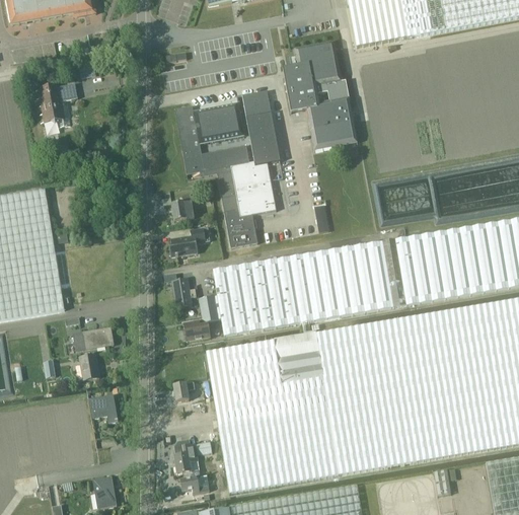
[(8,0),(12,22),(61,13),(62,14),(73,12),(73,16),(96,11),(94,0),(8,0)]
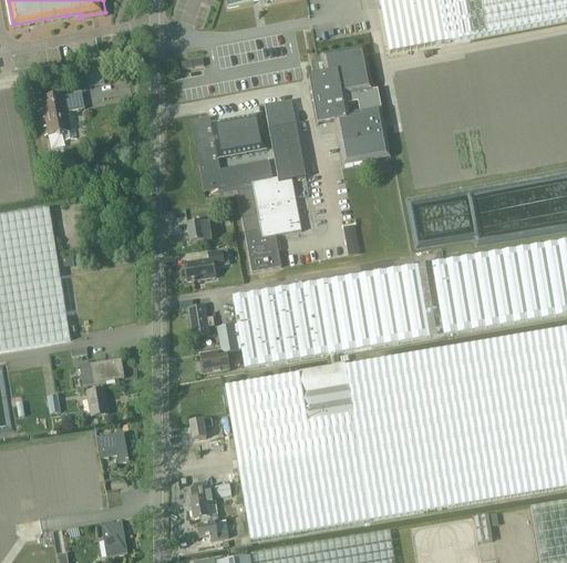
[(566,17),(566,0),(380,0),(390,50),(566,17)]
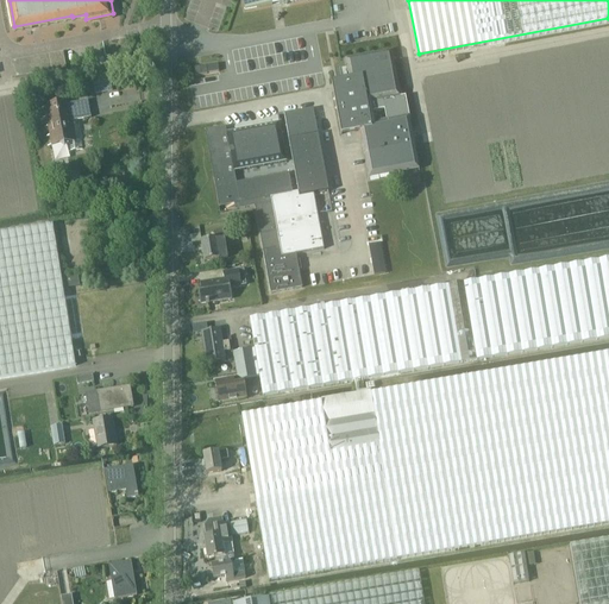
[(345,55),(346,63),(334,65),(337,77),(332,79),(341,130),(359,126),(369,175),(420,165),(406,92),(401,93),(393,45),(345,55)]
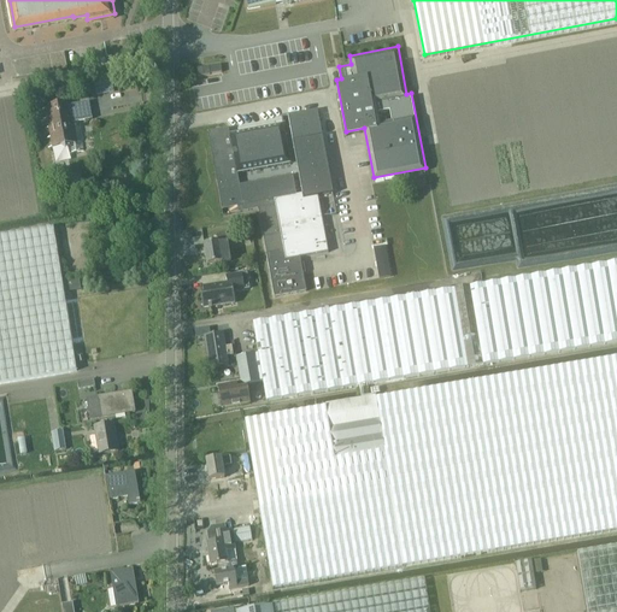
[(197,64),(198,72),(222,69),(221,60),(197,64)]
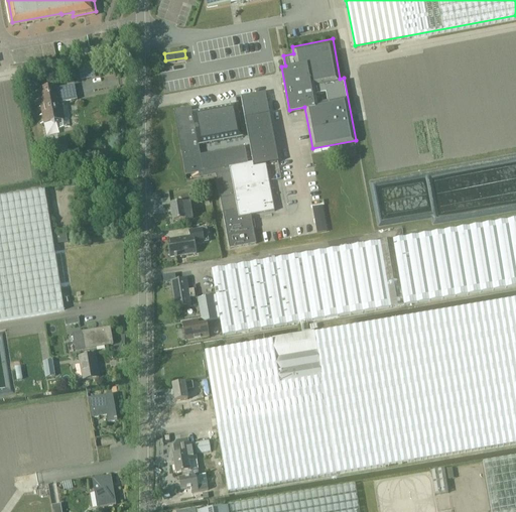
[(78,62),(81,76),(95,73),(93,60),(78,62)]
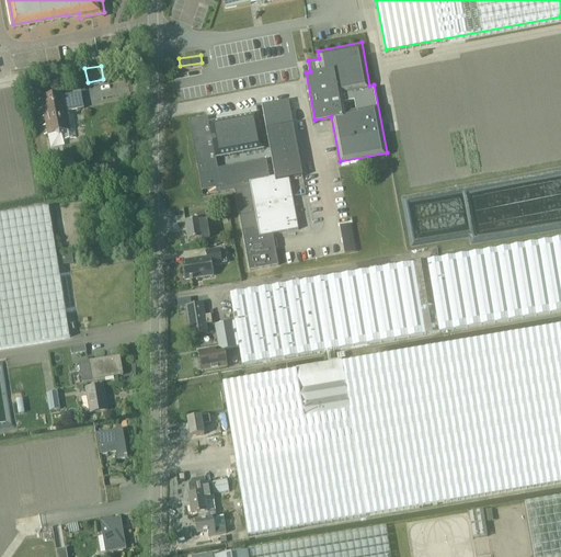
[(64,89),(42,93),(45,111),(46,111),(49,129),(60,127),(63,136),(78,133),(72,106),(83,104),(81,89),(65,91),(64,89)]
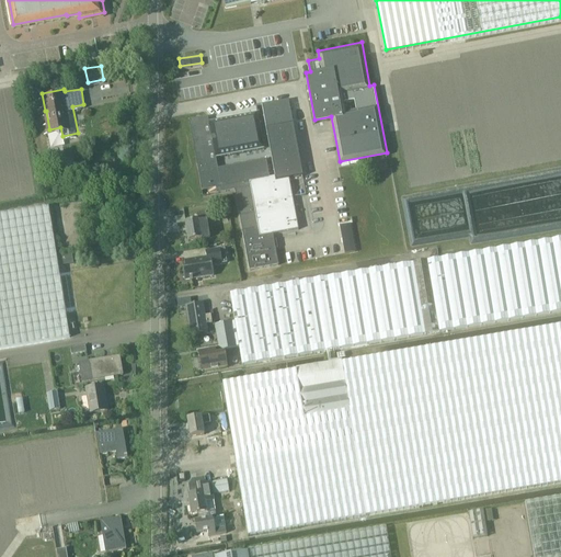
[(208,113),(191,116),(198,159),(196,159),(202,188),(216,184),(217,190),(221,189),(235,186),(242,228),(249,266),(278,261),(275,245),(273,230),(298,226),(289,174),(304,172),(289,97),(255,102),(258,110),(209,118),(208,113)]
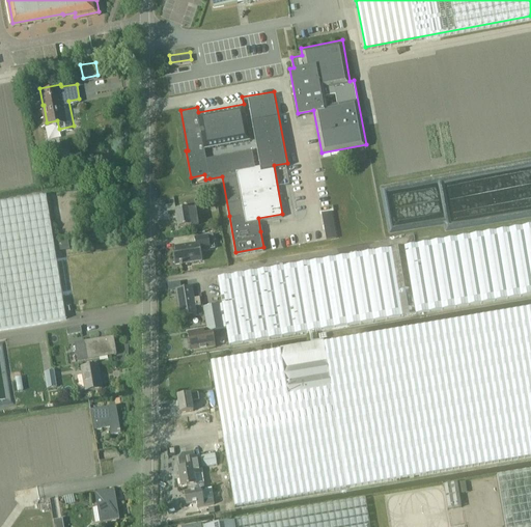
[(313,120),(307,121),(312,146),(318,145),(313,120)]
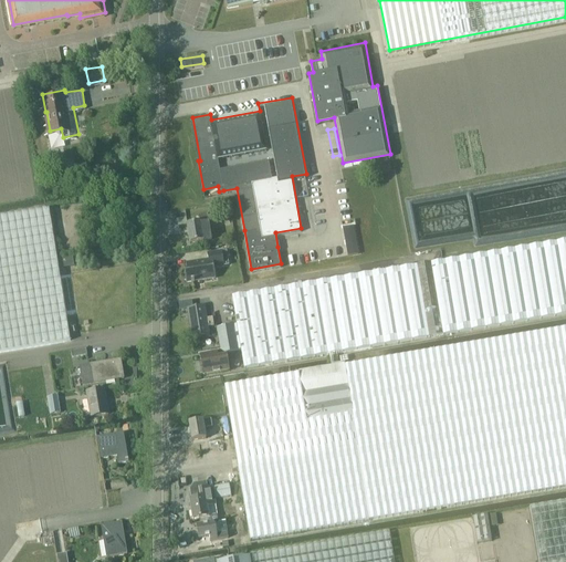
[(55,178),(44,180),(45,188),(56,187),(55,178)]
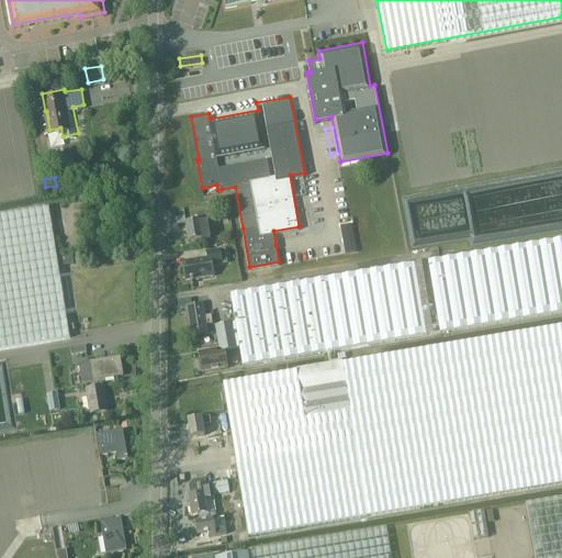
[(0,345),(70,335),(49,203),(0,211),(0,345)]
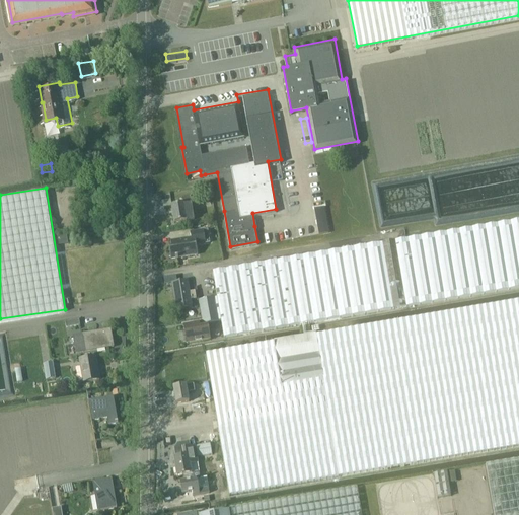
[(182,201),(171,202),(174,220),(187,218),(187,217),(194,216),(191,193),(181,194),(182,201)]
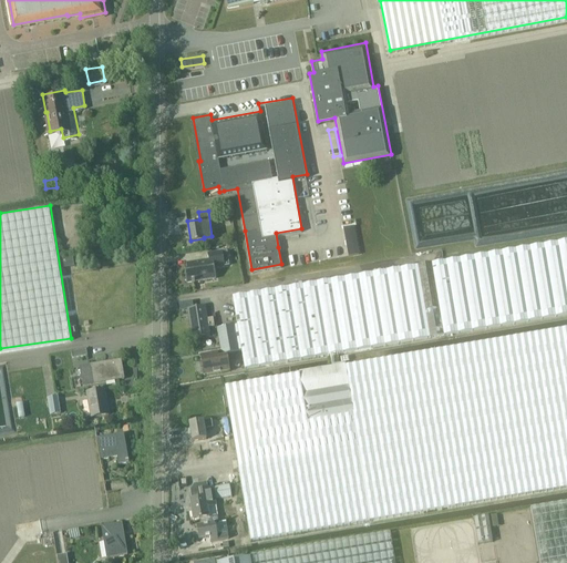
[(232,293),(243,365),(426,334),(566,309),(566,235),(415,262),(232,293)]
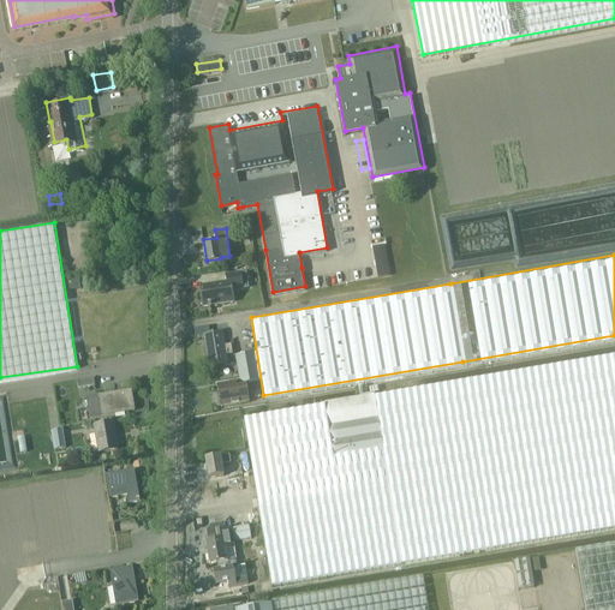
[(246,268),(240,268),(225,270),(226,277),(202,281),(203,289),(201,289),(202,303),(233,298),(232,287),(231,282),(234,282),(249,280),(246,268)]
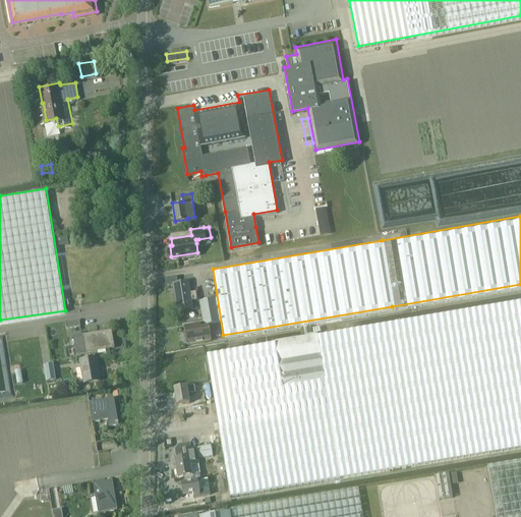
[(67,233),(56,235),(58,243),(68,241),(67,233)]
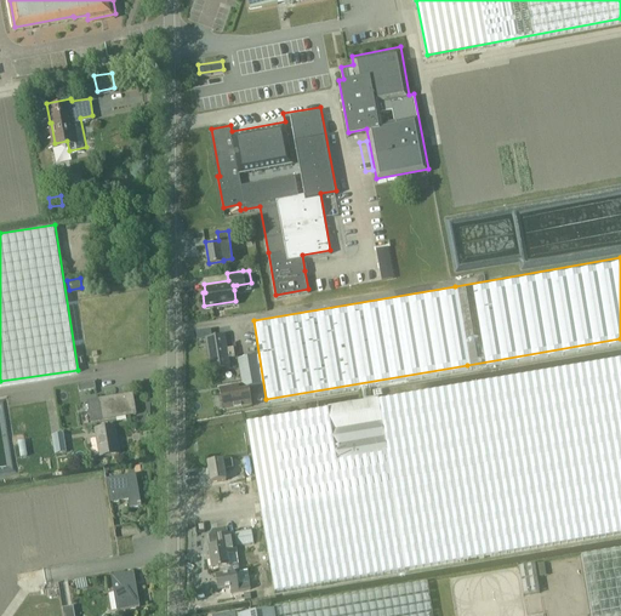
[(234,352),(233,343),(226,344),(223,331),(205,335),(211,366),(229,363),(227,353),(234,352)]
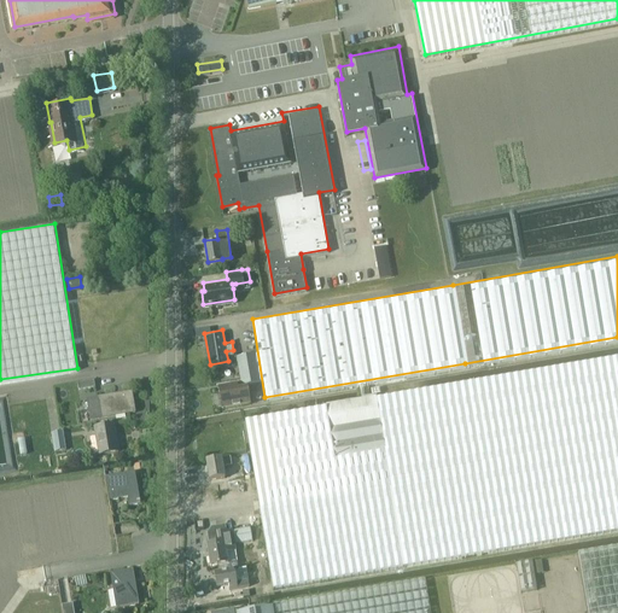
[(242,385),(262,381),(257,350),(237,354),(242,385)]
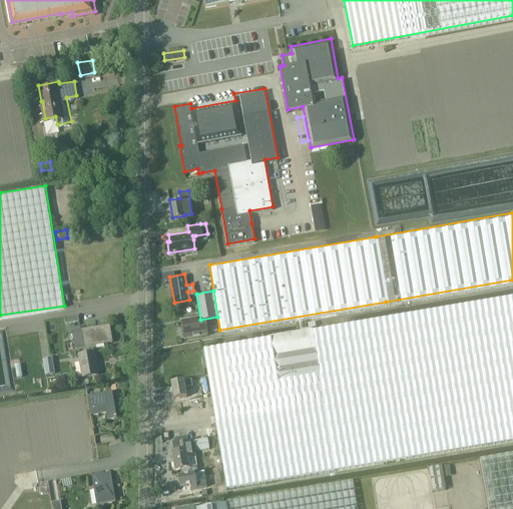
[(512,293),(313,328),(313,326),(271,333),(272,335),(203,347),(226,486),(336,468),(512,437),(512,293)]
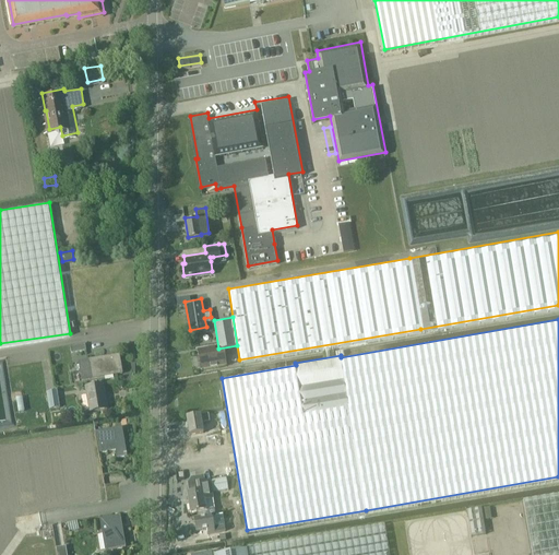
[(214,345),(198,349),(201,367),(226,363),(224,352),(215,353),(214,345)]
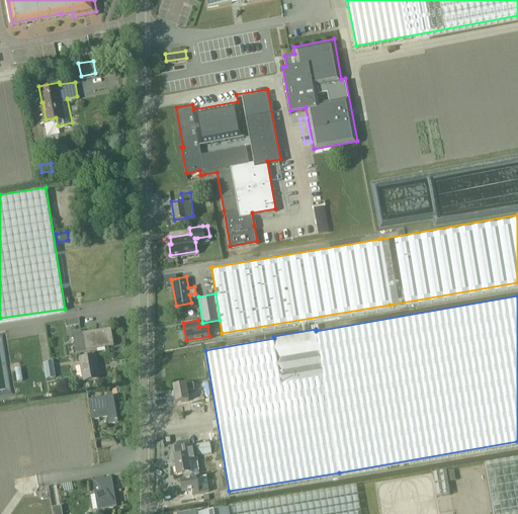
[(113,343),(110,326),(73,332),(75,349),(113,343)]
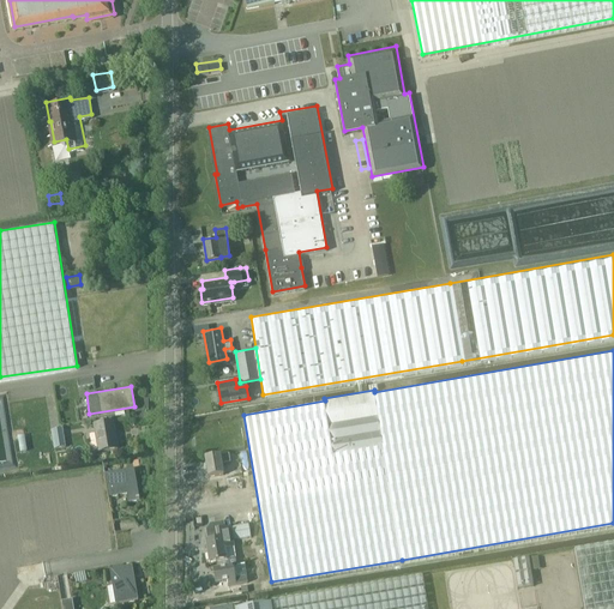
[(94,420),(97,450),(118,446),(113,417),(94,420)]
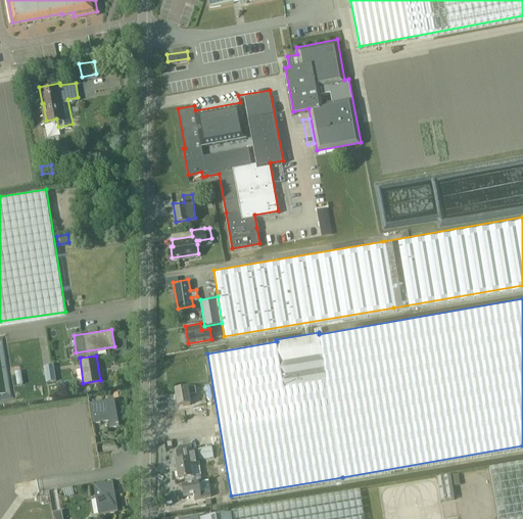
[(46,379),(55,377),(53,363),(44,365),(46,379)]
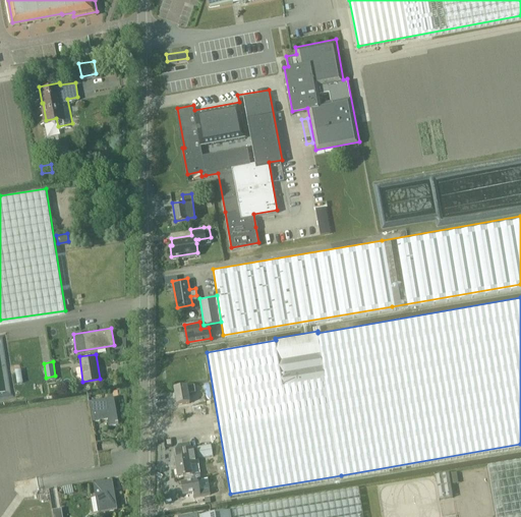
[(21,366),(15,367),(17,381),(23,380),(21,366)]
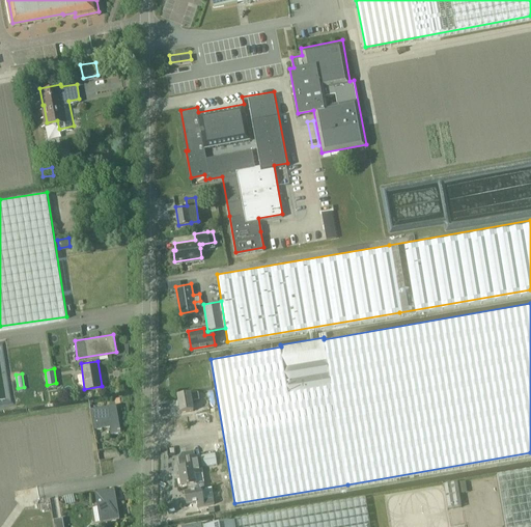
[(190,390),(177,392),(180,410),(193,408),(191,398),(199,397),(207,395),(206,388),(198,389),(190,391),(190,390)]
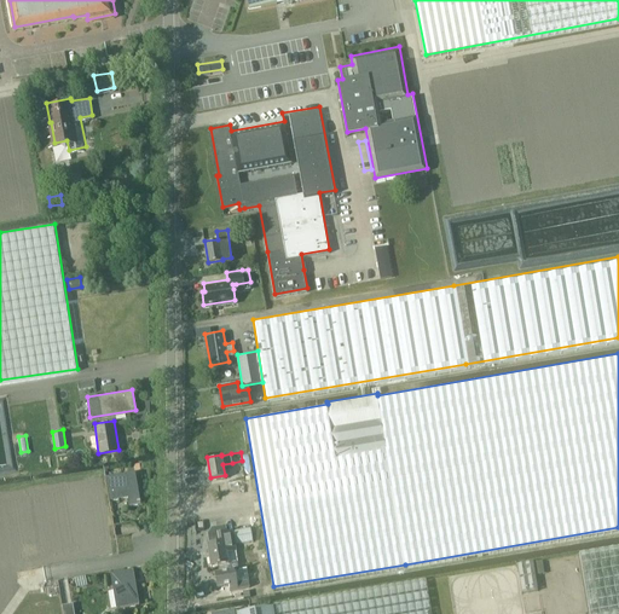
[(134,469),(105,474),(110,498),(128,494),(129,503),(140,500),(134,469)]
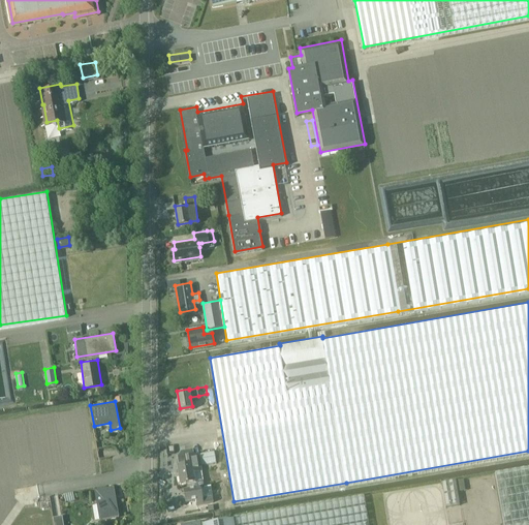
[(177,464),(180,482),(186,481),(195,480),(195,479),(196,479),(194,469),(203,468),(201,462),(216,460),(214,448),(199,451),(199,452),(193,453),(192,446),(181,449),(178,454),(179,463),(177,464)]
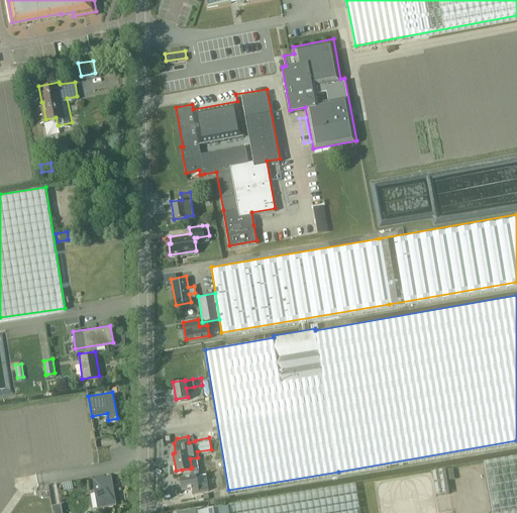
[(516,512),(516,453),(484,459),(493,512),(516,512)]
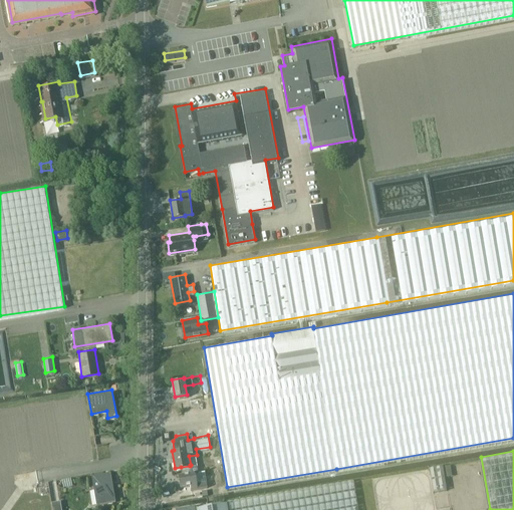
[(443,464),(430,466),(433,490),(447,488),(443,464)]
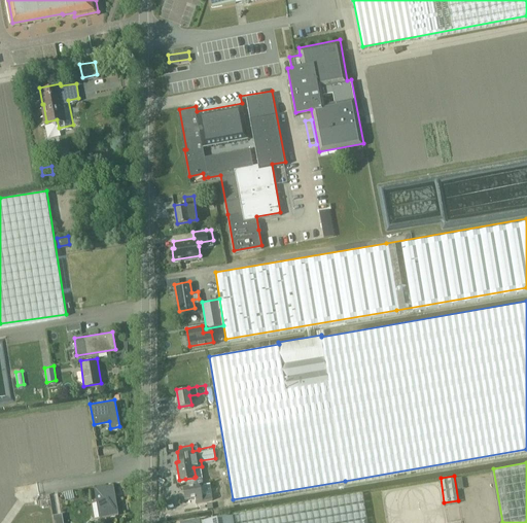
[(196,477),(195,477),(195,478),(185,479),(186,485),(183,486),(185,497),(196,495),(197,499),(202,498),(199,482),(197,483),(196,477)]
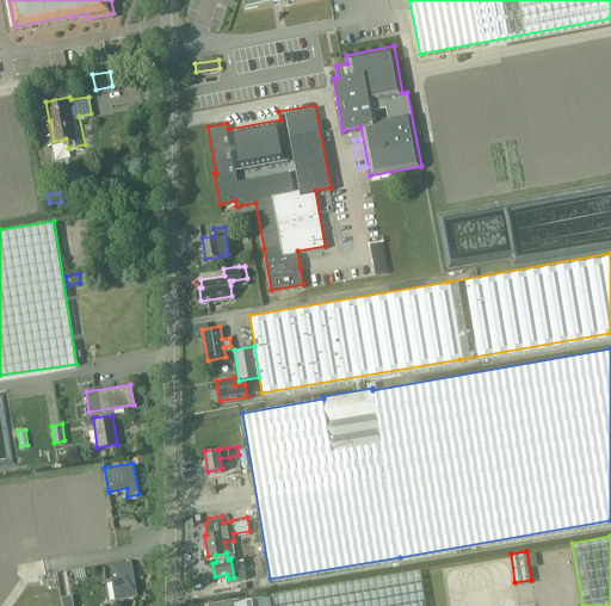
[(137,593),(131,558),(109,563),(115,598),(137,593)]
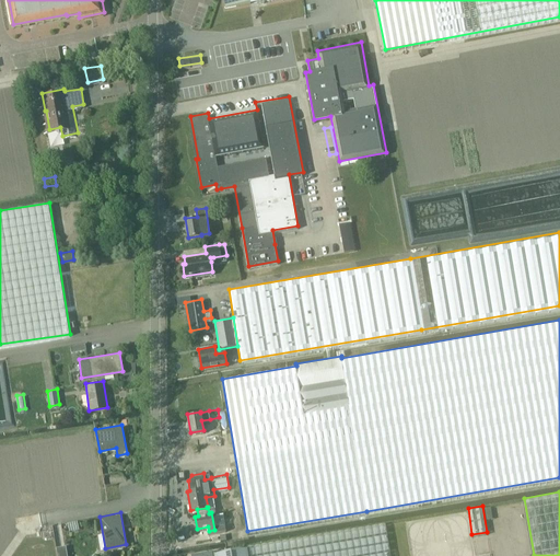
[(248,555),(391,555),(385,521),(247,544),(247,546),(248,555)]
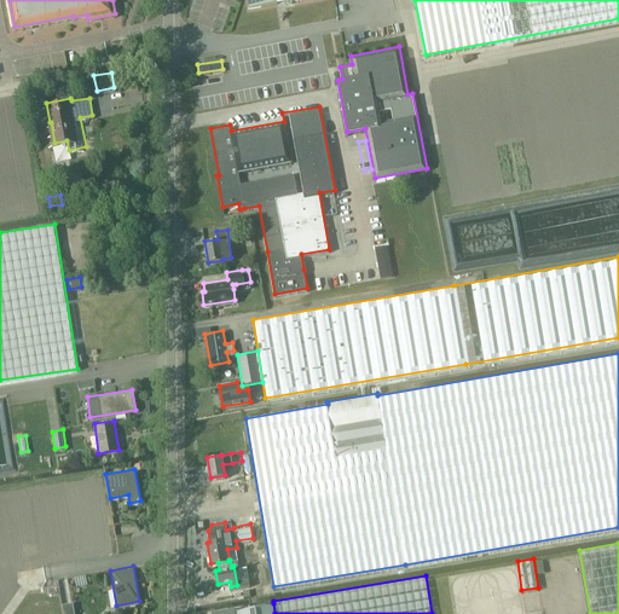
[(75,613),(73,600),(62,602),(63,613),(75,613)]
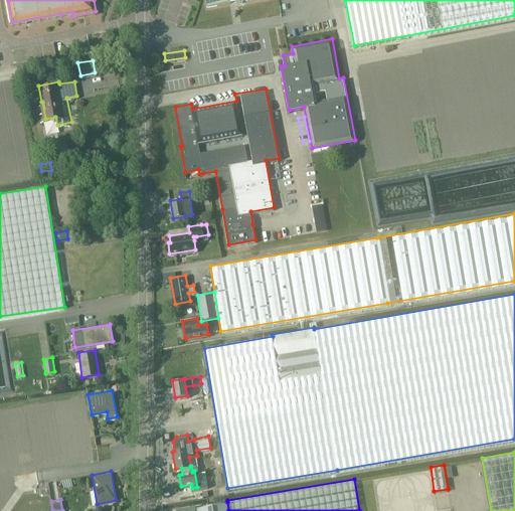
[(197,510),(228,510),(227,502),(197,507),(197,510)]
